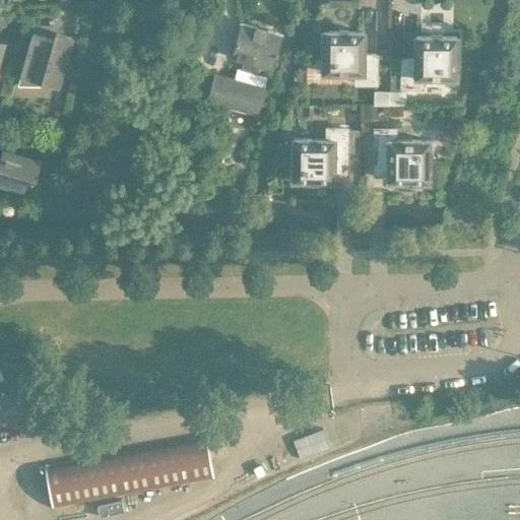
[(231,57),(243,60),(243,59),(252,62),(261,27),(240,22),(231,57)]
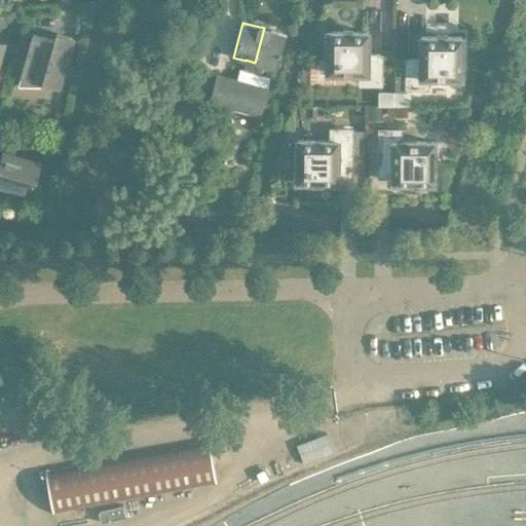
[(285,34),(264,28),(255,63),(265,65),(264,66),(275,69),(285,34)]
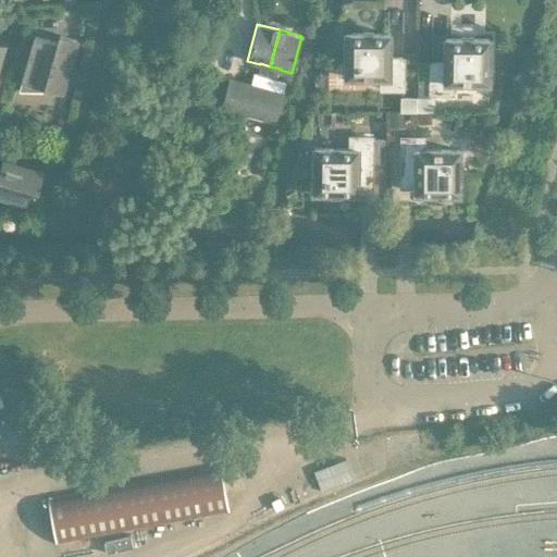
[(390,34),(346,34),(345,77),(382,77),(382,89),(403,89),(403,59),(390,59),(390,34)]
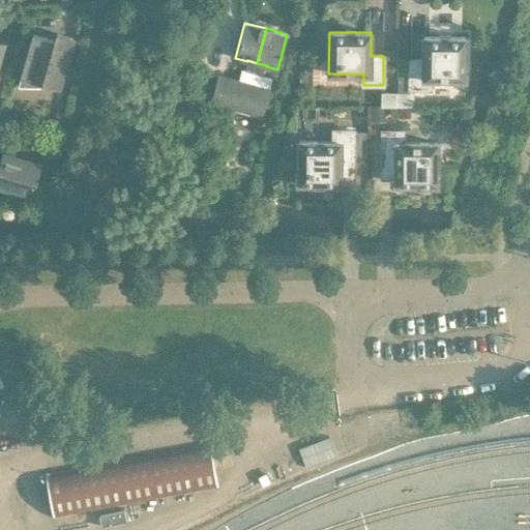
[(45,84),(58,88),(72,38),(57,34),(55,40),(33,34),(18,87),(43,88),(45,84)]
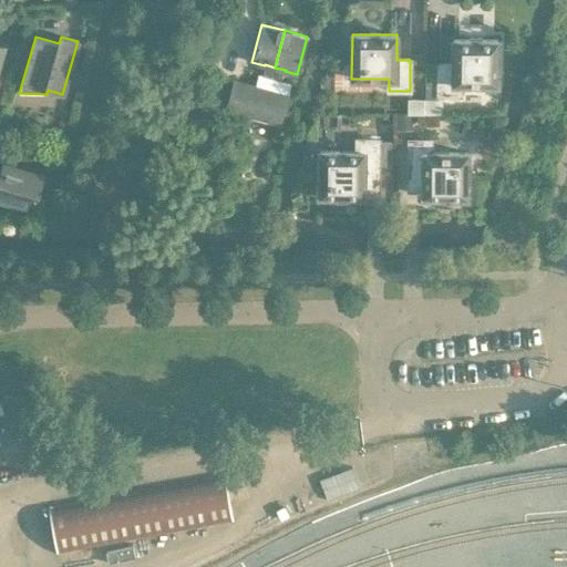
[(497,40),(454,39),(453,39),(453,65),(439,65),(439,95),(460,95),(460,84),(497,84),(497,40)]
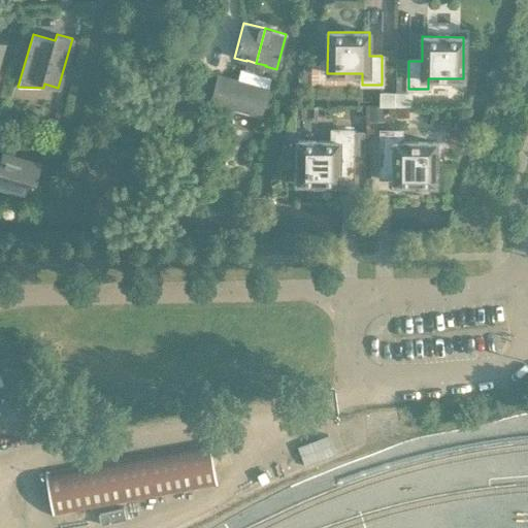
[(261,117),(271,77),(263,75),(265,66),(266,65),(256,63),(246,60),(246,61),(244,70),(240,69),(238,78),(218,74),(210,103),(261,117)]
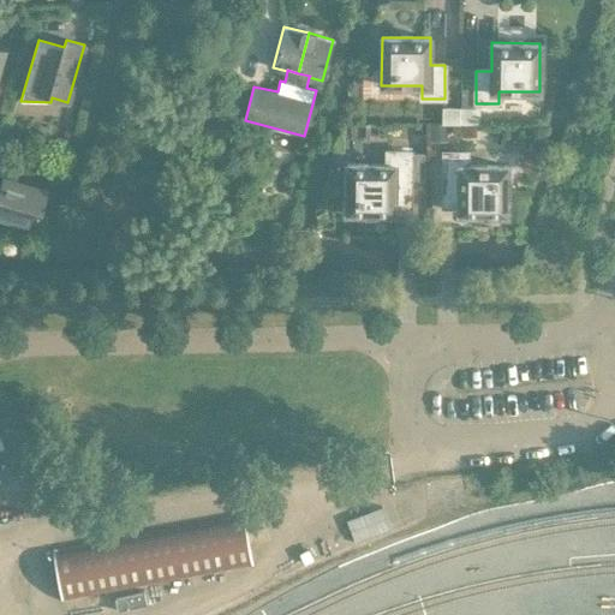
[(87,93),(89,81),(81,78),(77,90),(87,93)]
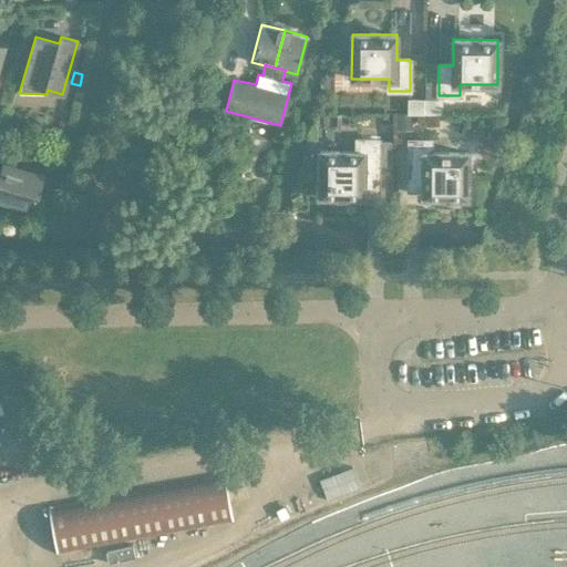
[(439,101),(409,100),(409,113),(439,114),(439,101)]
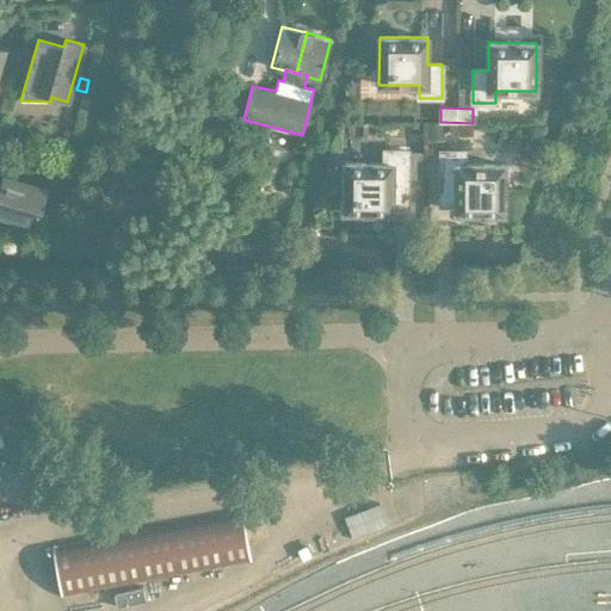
[(442,124),(429,124),(429,137),(442,137),(442,124)]
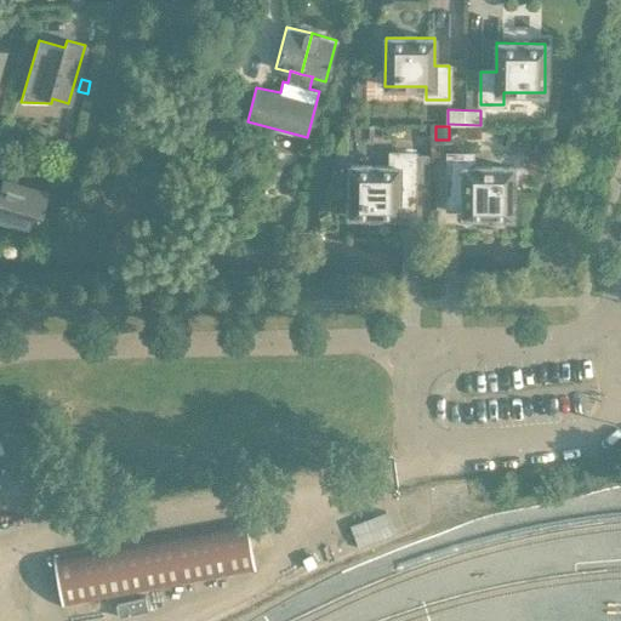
[(414,212),(414,182),(428,182),(429,154),(414,154),(414,153),(391,153),(391,166),(349,166),(349,215),(398,215),(398,212),(414,212)]
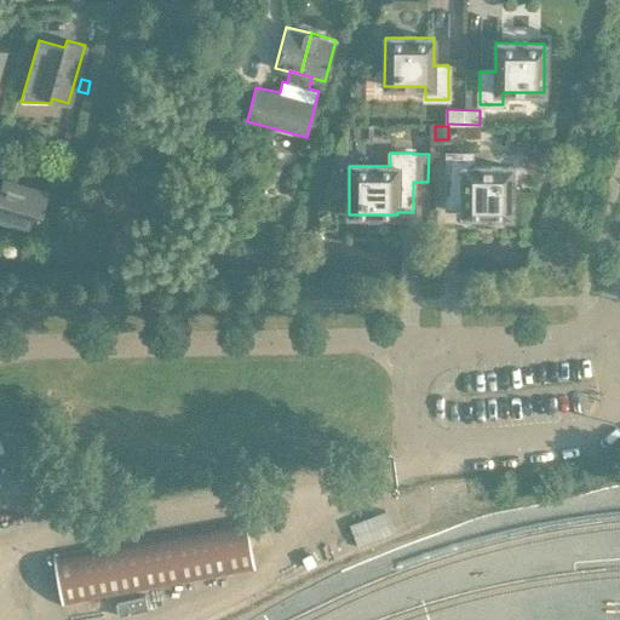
[(471,166),(471,154),(447,154),(447,208),(463,208),(463,214),(511,216),(511,167),(471,166)]
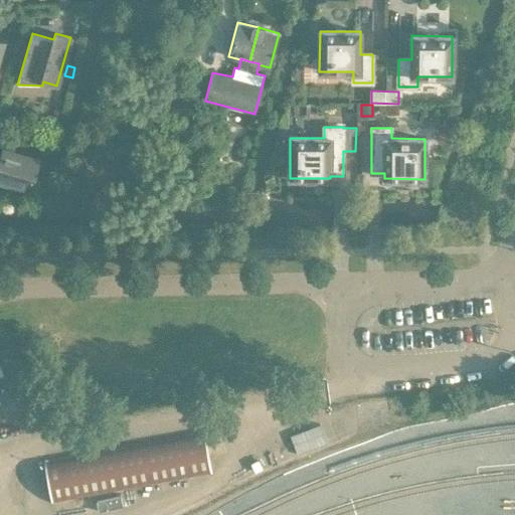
[(0,153),(0,178),(31,188),(39,160),(2,149),(1,154),(0,153)]
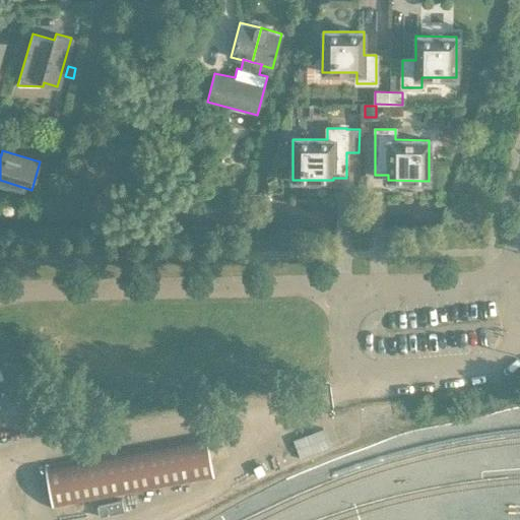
[(205,435),(45,464),(52,508),(213,478),(205,435)]
